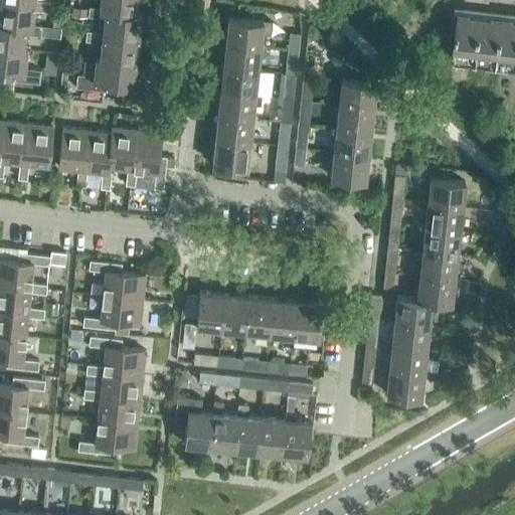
[(49,1),(36,0),(33,0),(33,2),(18,0),(0,0),(0,22),(30,26),(31,24),(32,9),(48,11),(49,1)]
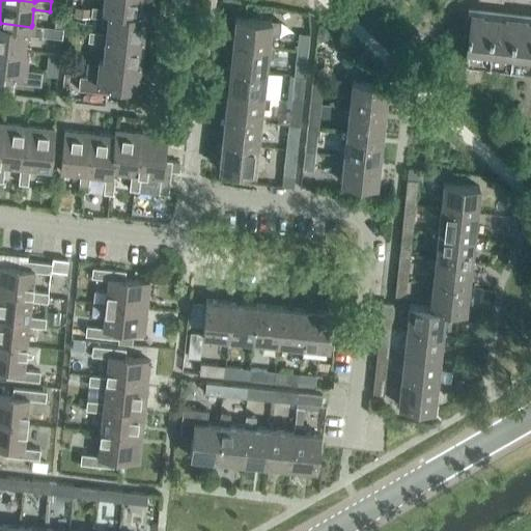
[(139,14),(139,12),(140,0),(102,0),(102,7),(102,9),(139,14)]
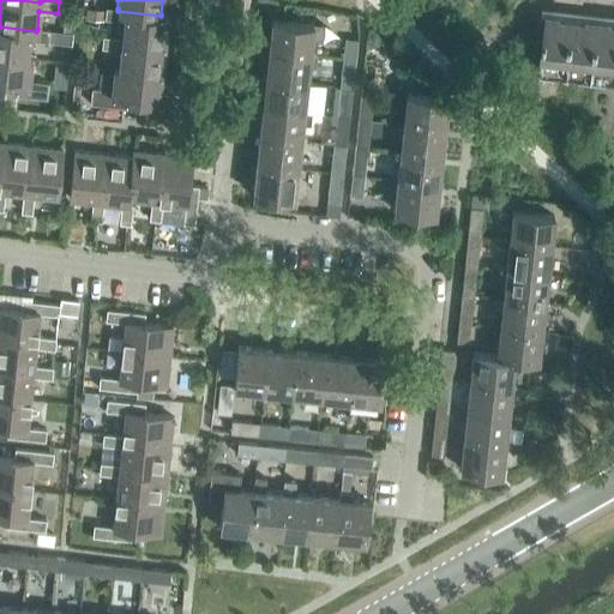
[(86,7),(85,18),(104,19),(104,18),(106,10),(86,7)]
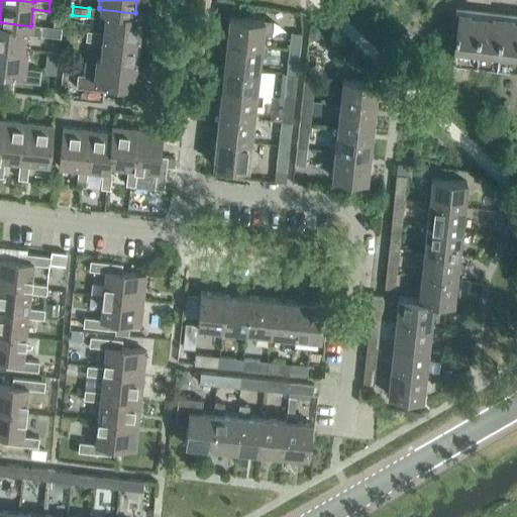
[(141,13),(135,12),(135,13),(99,9),(99,7),(89,6),(89,8),(88,15),(104,17),(102,32),(102,34),(138,38),(141,13)]
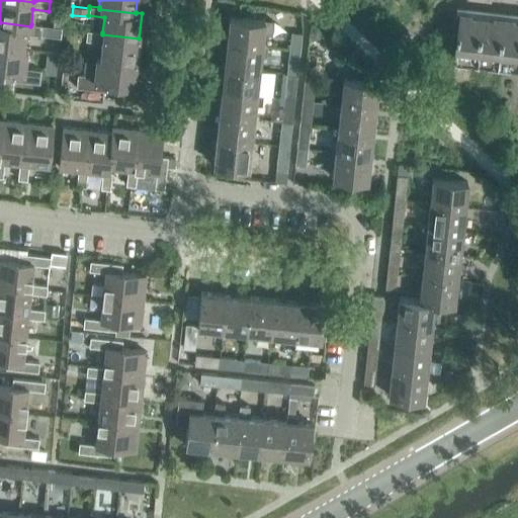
[(517,19),(461,13),(456,60),(517,66),(517,19)]
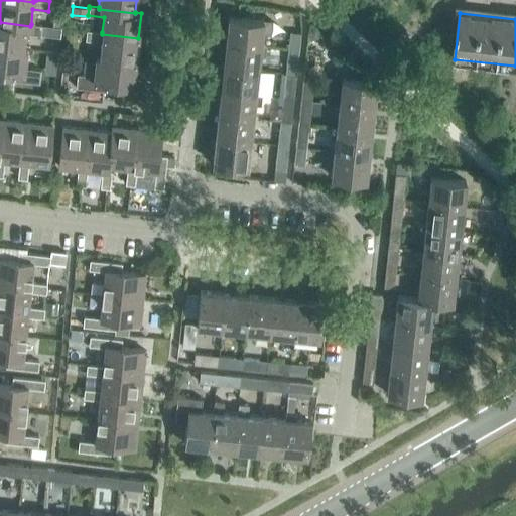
[(260,45),(262,31),(268,31),(269,21),(228,16),(225,42),(260,45)]
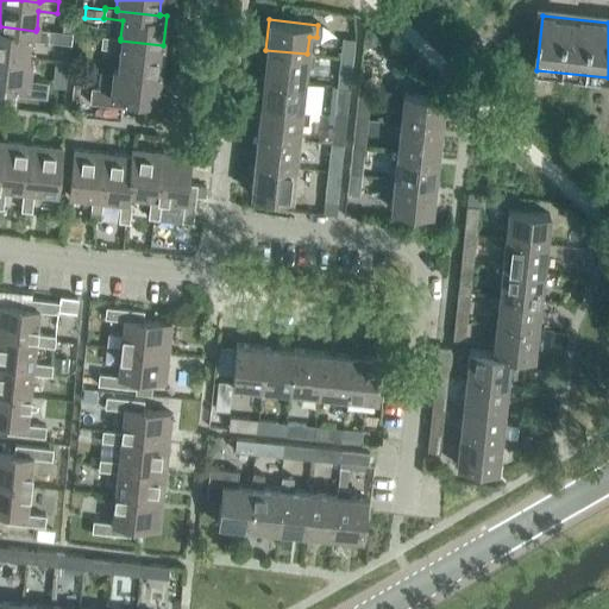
[(31,58),(26,58),(29,39),(46,41),(49,30),(37,29),(36,31),(0,26),(0,82),(16,85),(14,94),(45,98),(48,82),(29,80),(31,58)]
